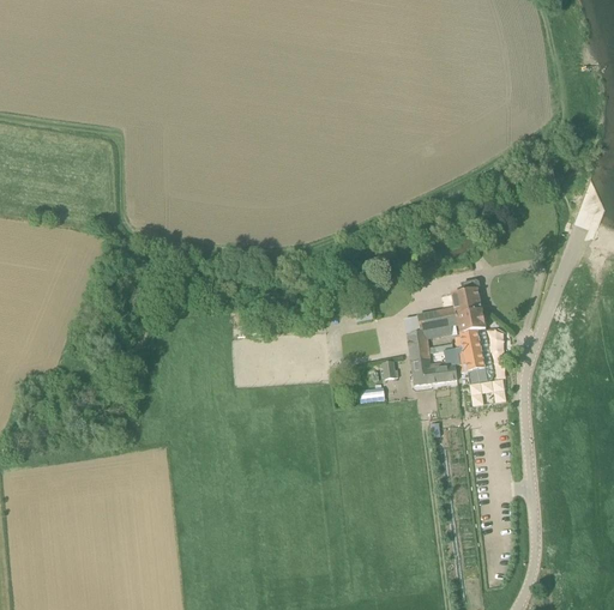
[(417,313),(420,331),(427,330),(428,337),(452,333),(451,326),(457,325),(456,314),(482,309),(479,288),(481,285),(480,282),(477,279),(461,282),(463,290),(450,293),(453,306),(417,313)]
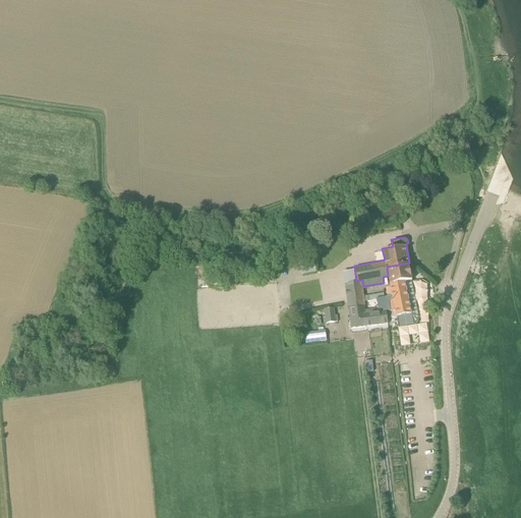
[(314,271),(314,260),(303,261),(303,271),(314,271)]
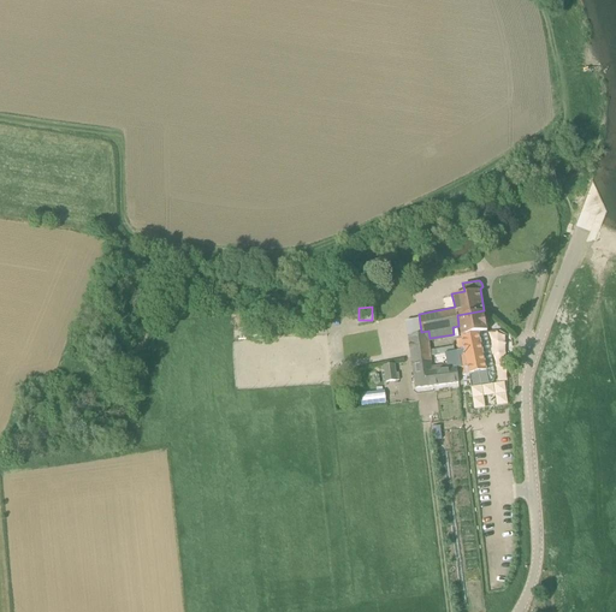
[(461,334),(487,330),(484,310),(457,315),(458,326),(461,334)]
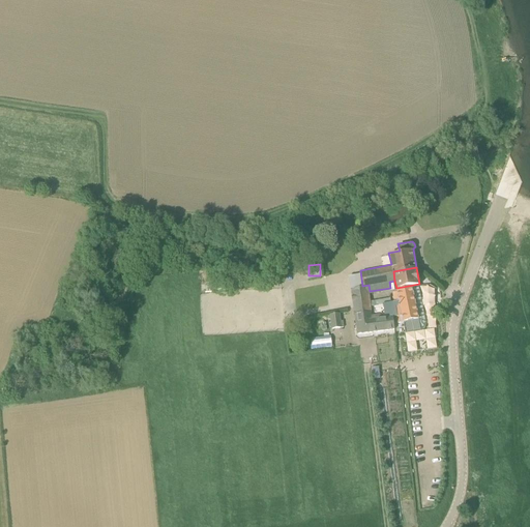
[(392,290),(396,315),(398,321),(404,320),(406,330),(420,327),(422,327),(423,326),(424,326),(425,324),(425,323),(427,322),(427,321),(427,319),(419,284),(396,288),(396,290),(392,290)]
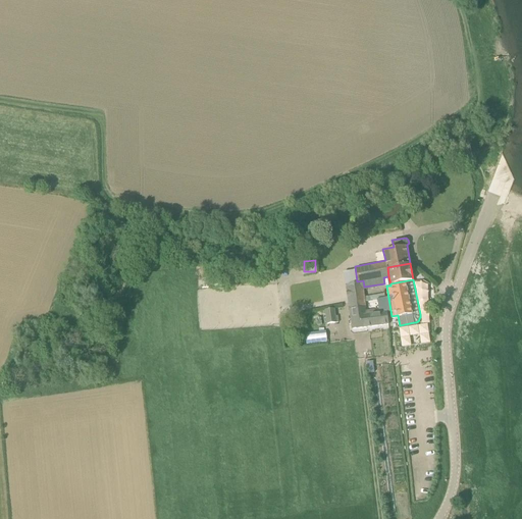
[(347,282),(351,315),(368,313),(367,307),(364,287),(363,280),(357,281),(347,282)]
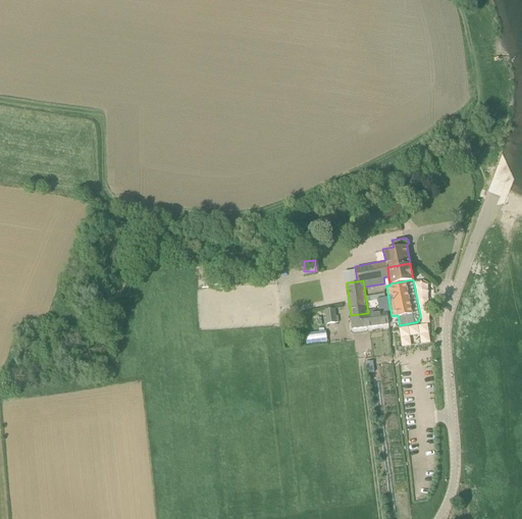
[(283,289),(284,294),(290,293),(288,281),(280,282),(281,290),(283,289)]
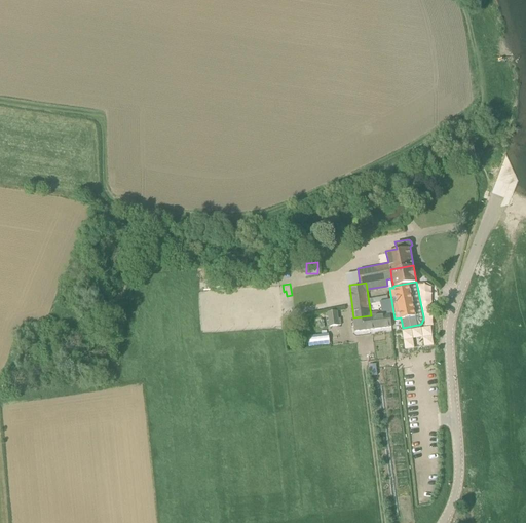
[(336,309),(328,310),(330,325),(338,324),(336,309)]
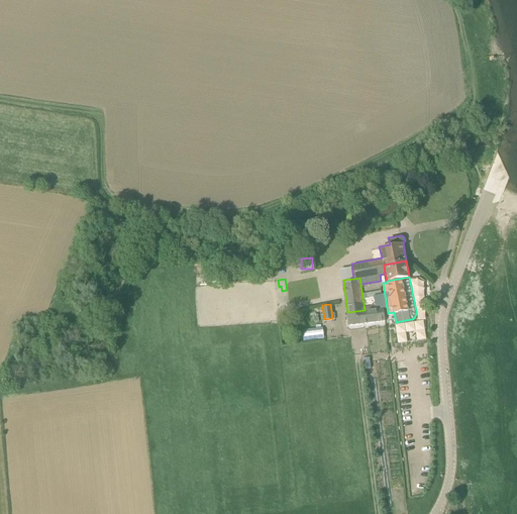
[(384,308),(365,310),(347,312),(348,323),(385,319),(384,308)]
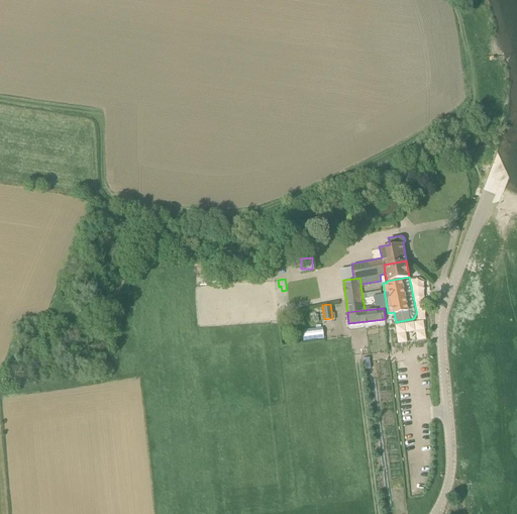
[(371,366),(370,355),(363,356),(364,367),(371,366)]
